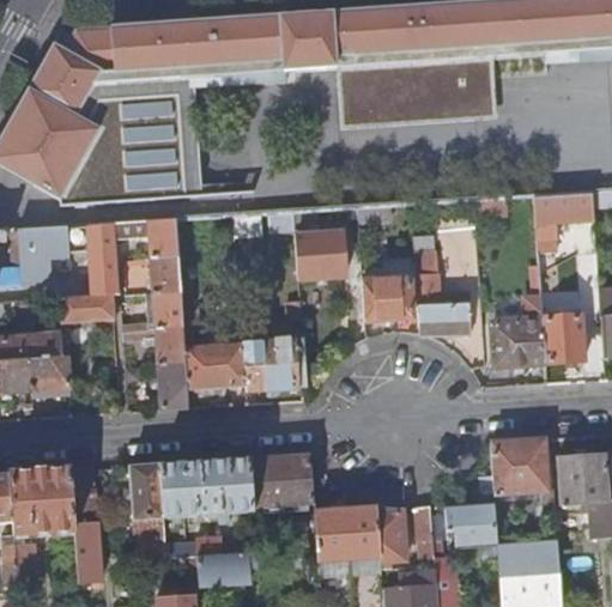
[(101,70),(256,59),(259,84),(254,84),(260,156),(308,152),(302,79),(291,79),(291,66),(334,62),(335,79),(355,77),(353,52),(490,42),(491,68),(532,65),(529,46),(509,47),(509,41),(611,32),(611,0),(444,0),(72,26),(61,46),(52,41),(0,133),(0,228),(12,228),(35,183),(59,196),(100,126),(86,117),(74,111),(98,70),(101,70)]
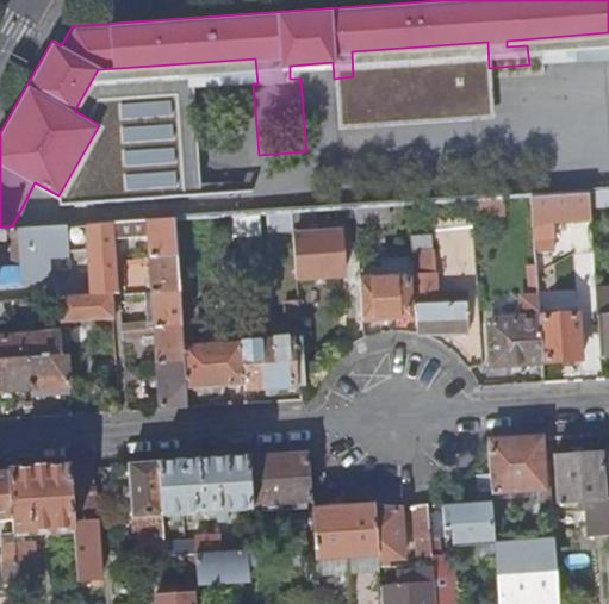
[(489,68),(488,42),(352,51),(353,76),(489,68)]
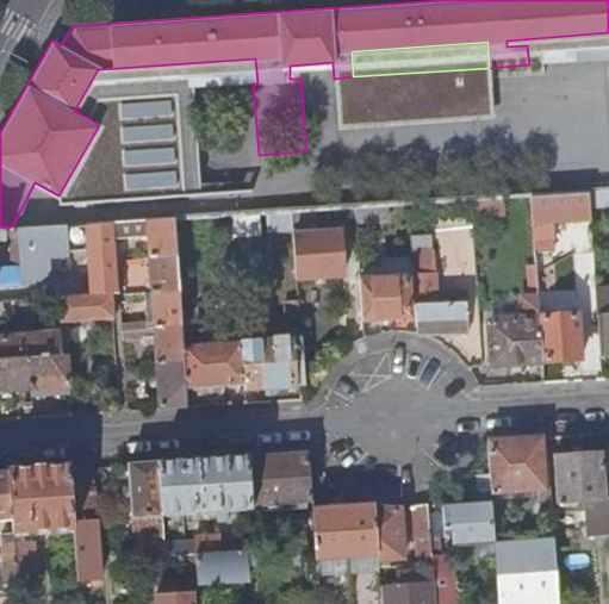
[(117,93),(253,83),(258,83),(255,58),(100,69),(101,91),(86,117),(99,125),(117,93)]
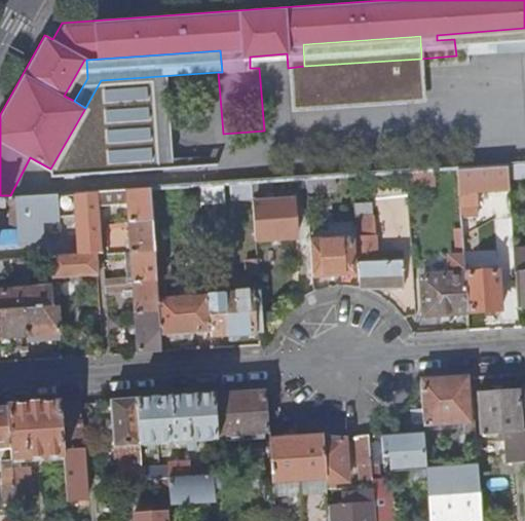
[(523,161),(518,80),(496,81),(497,83),(499,119),(499,129),(501,163),(505,162),(523,161)]
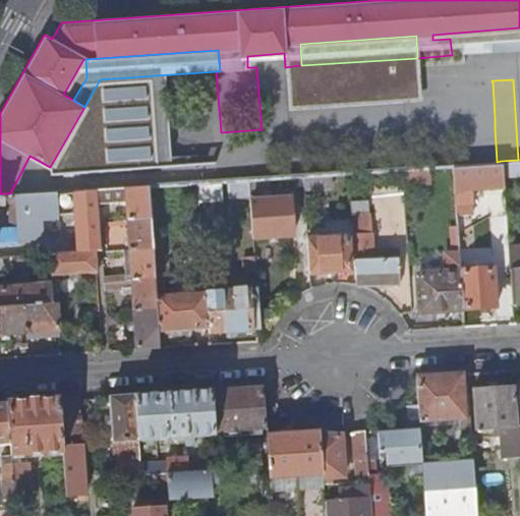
[(495,118),(493,82),(484,82),(486,119),(495,118)]
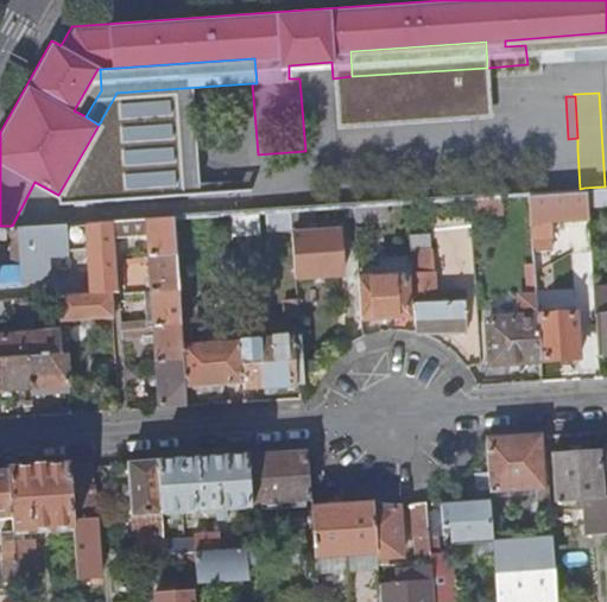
[(580,189),(577,150),(130,182),(130,192),(93,194),(94,211),(45,214),(46,223),(64,222),(84,221),(121,217),(183,214),(232,211),(258,210),(266,209),(291,208),(318,206),(353,203),(380,202),(408,200),(468,196),(529,192),(580,189)]
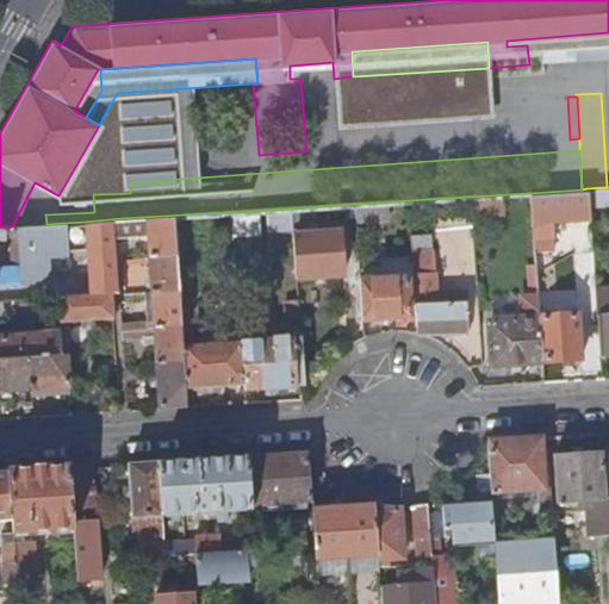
[(589,215),(586,188),(582,190),(530,193),(532,219),(579,216),(589,215)]
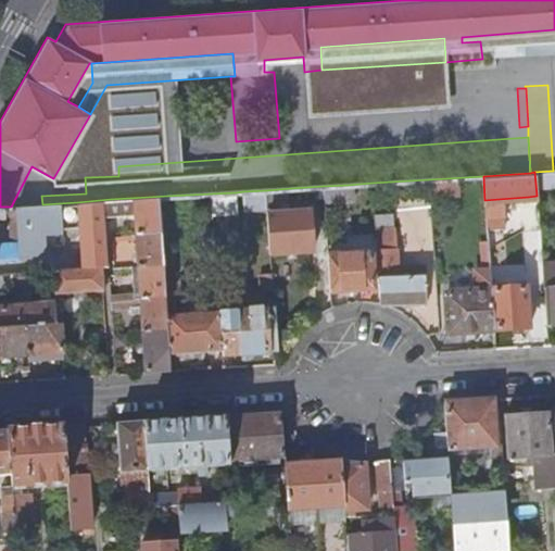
[(328,250),(325,208),(274,211),(274,204),(281,204),(281,196),(291,195),(291,188),(266,190),(267,207),(272,252),(328,250)]
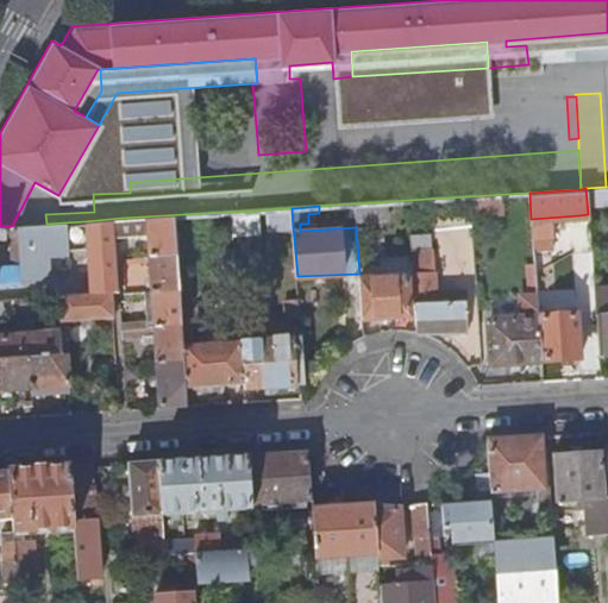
[(293,226),(292,208),(267,209),(268,228),(293,226)]
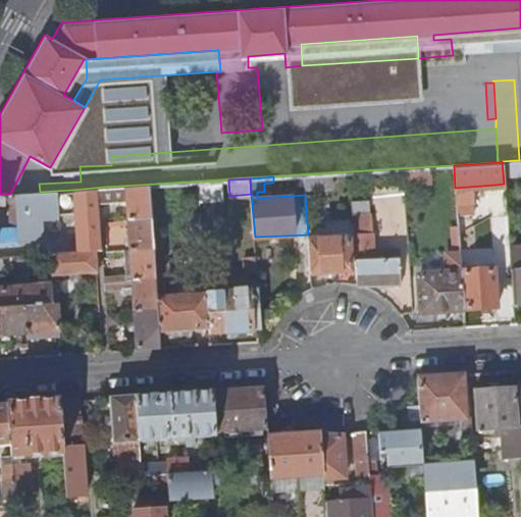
[(222,195),(221,181),(199,182),(200,197),(222,195)]
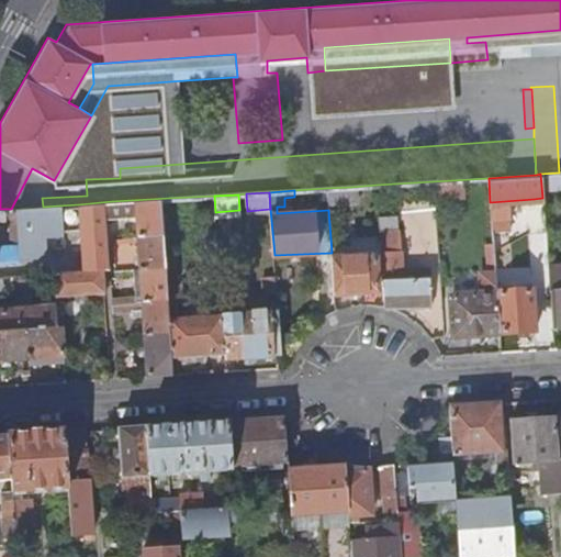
[(169,231),(169,198),(112,201),(113,214),(144,212),(144,232),(169,231)]
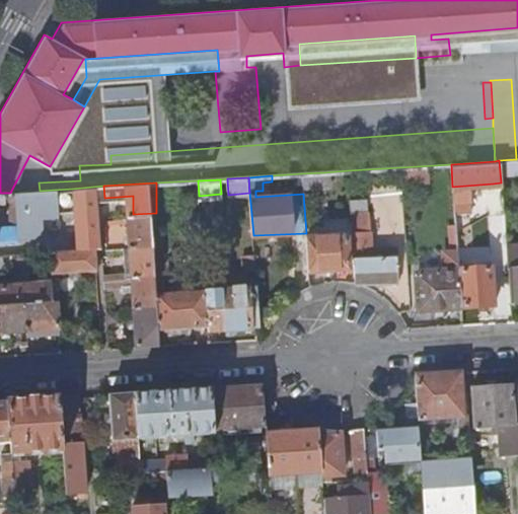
[(503,211),(501,182),(493,184),(495,211),(503,211)]
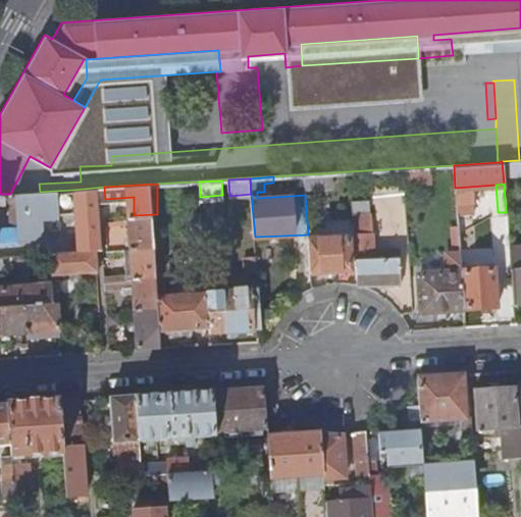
[(98,220),(105,199),(104,187),(72,190),(76,249),(95,248),(95,249),(100,249),(100,247),(98,220)]
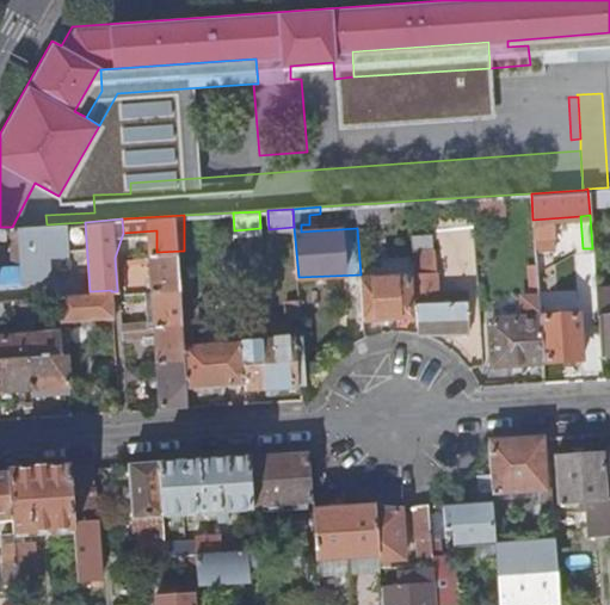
[(66,248),(65,223),(47,224),(17,226),(18,238),(19,261),(20,275),(36,273),(43,264),(43,251),(66,248)]
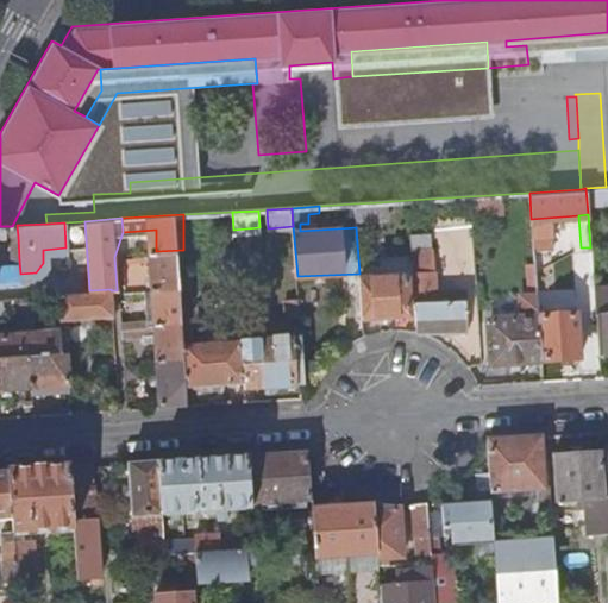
[(20,274),(19,261),(11,262),(0,262),(0,237),(10,237),(18,237),(17,225),(12,226),(0,226),(0,281),(20,280),(20,274)]
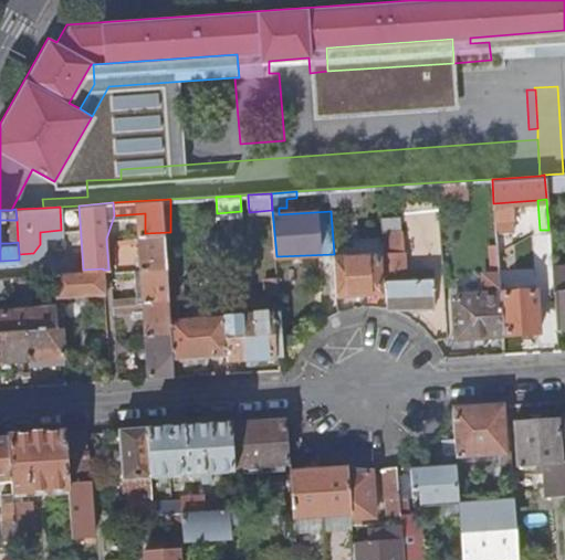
[(505,230),(504,214),(494,215),(495,230),(505,230)]
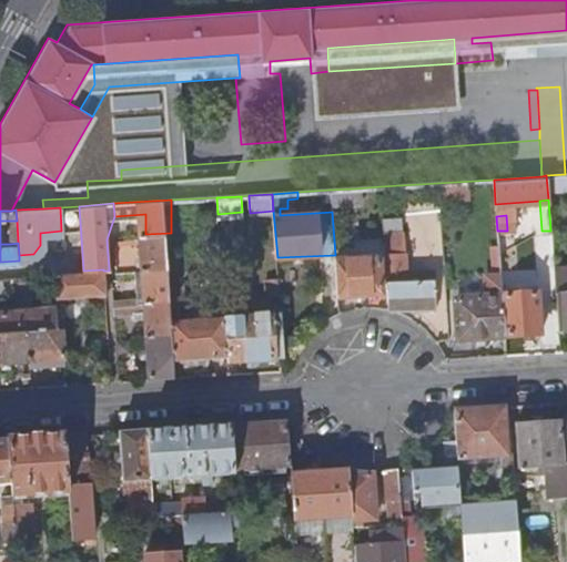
[(18,243),(17,221),(9,221),(10,244),(18,243)]
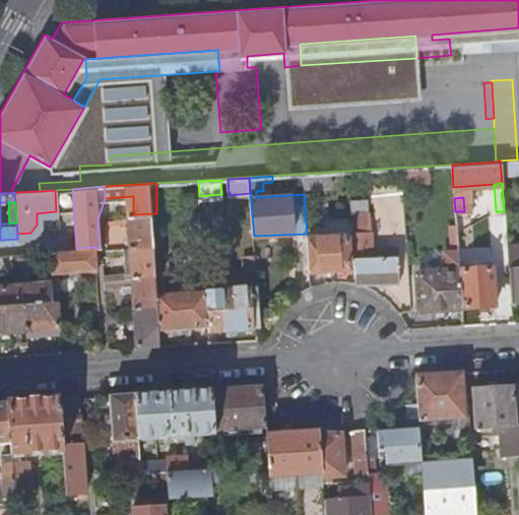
[(472,241),(470,210),(464,211),(455,211),(457,242),(472,241)]
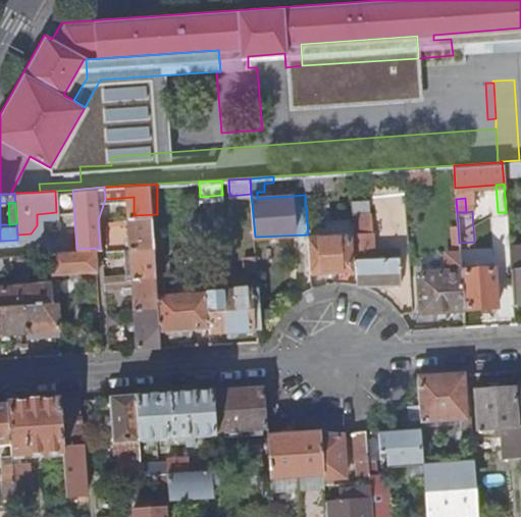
[(159,244),(157,214),(134,215),(135,246),(159,244)]
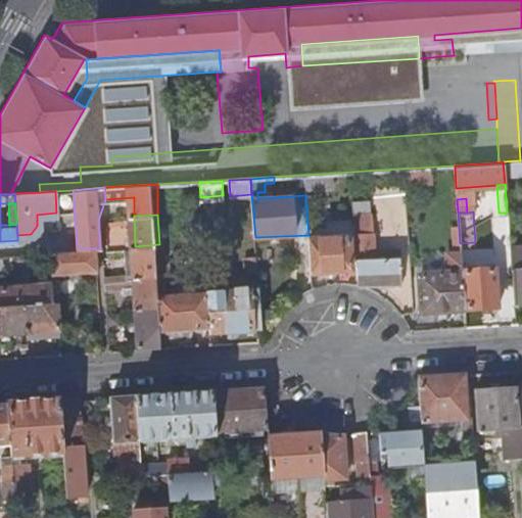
[(401,280),(399,256),(389,257),(388,251),(382,252),(382,257),(376,257),(375,252),(373,219),(354,221),(359,283),(361,283),(401,280)]
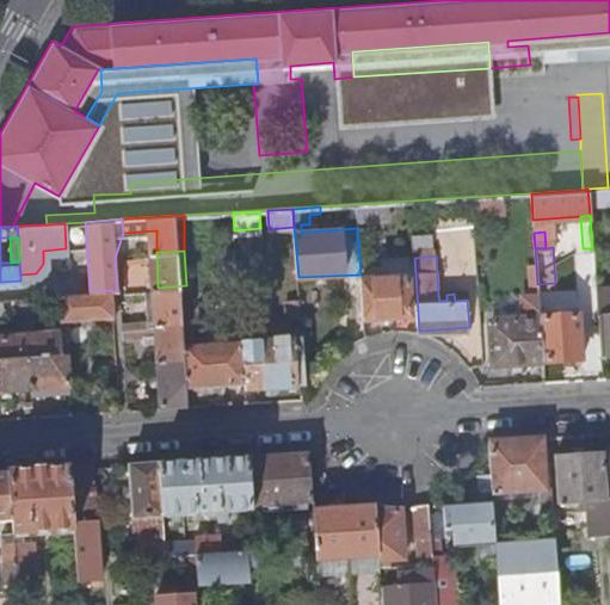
[(410,313),(407,273),(361,277),(363,316),(410,313)]
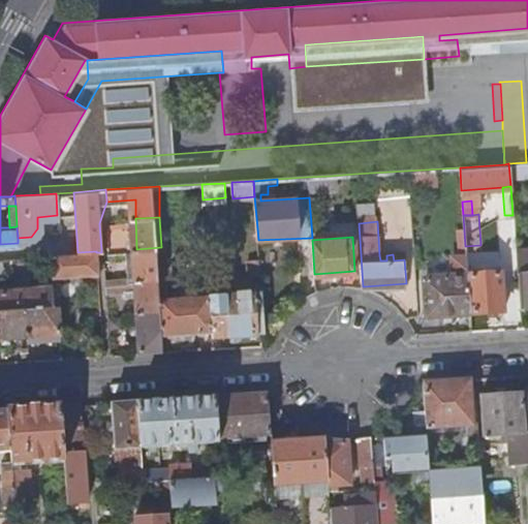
[(490,254),(489,245),(480,245),(465,246),(466,256),(473,255),(490,254)]
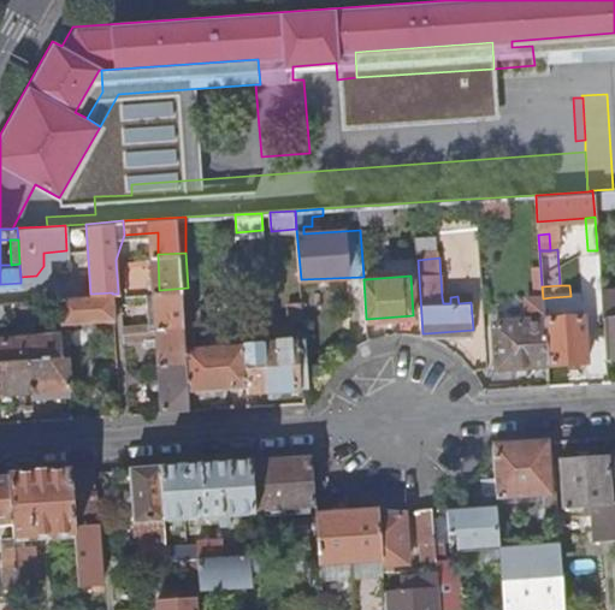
[(190,326),(189,307),(188,288),(159,290),(148,294),(149,321),(155,321),(155,329),(190,326)]
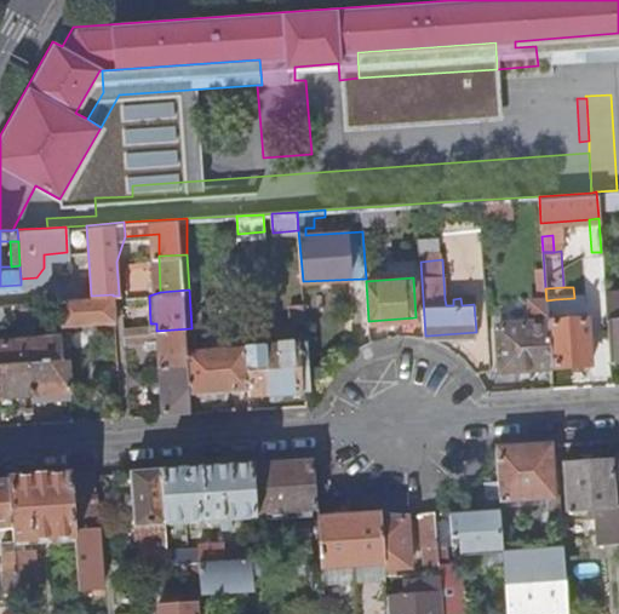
[(618,293),(605,294),(609,360),(618,359),(618,293)]
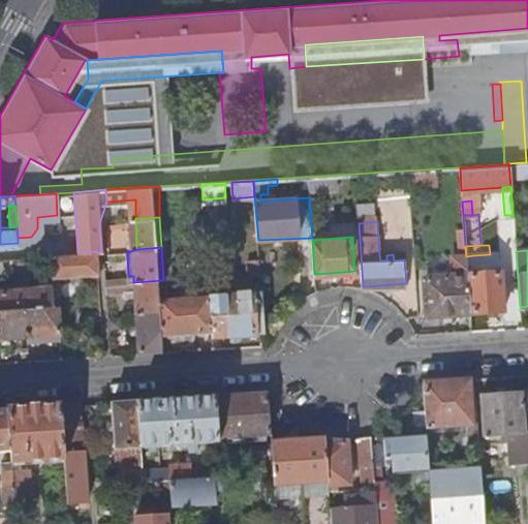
[(98,274),(96,252),(96,251),(78,252),(50,254),(52,285),(53,306),(58,306),(60,306),(59,277),(98,274)]
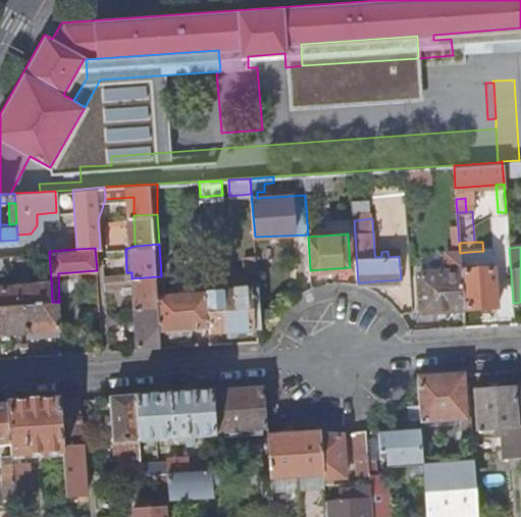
[(38,268),(37,252),(8,254),(10,270),(38,268)]
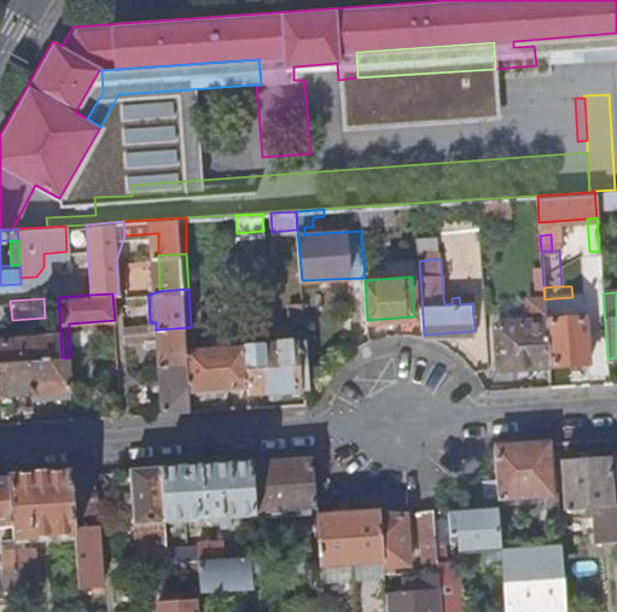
[(588,360),(586,314),(552,316),(551,306),(553,306),(553,298),(545,299),(546,319),(549,362),(588,360)]
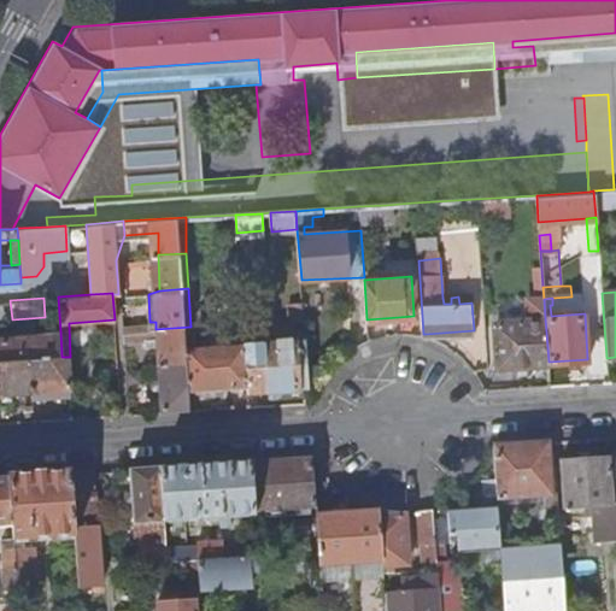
[(303,318),(301,299),(291,300),(292,319),(303,318)]
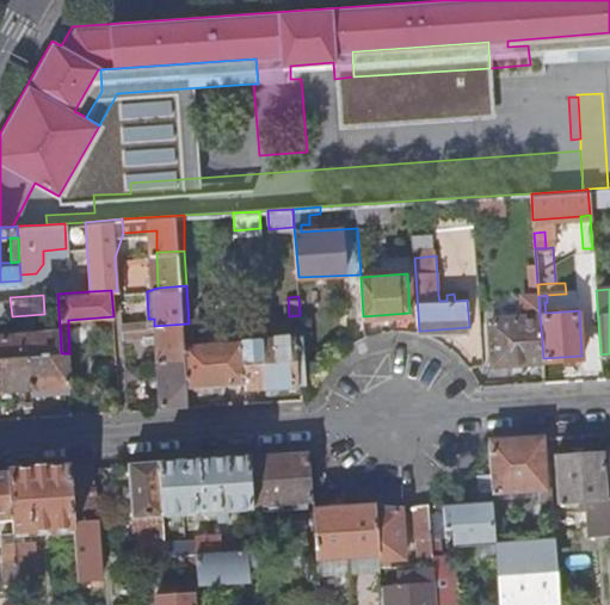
[(0,358),(30,356),(61,353),(60,329),(0,334),(0,316),(12,316),(10,297),(0,297),(0,358)]
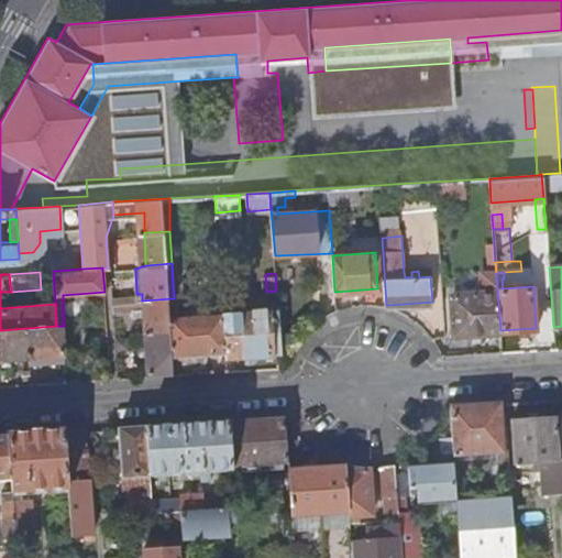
[(231,293),(230,277),(220,279),(221,290),(221,294),(231,293)]
